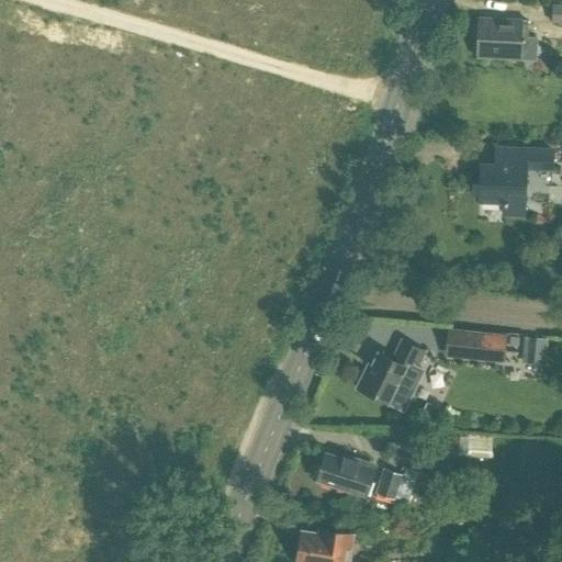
[(537,38),(527,37),(528,21),(480,19),(478,57),(536,60),(537,38)]
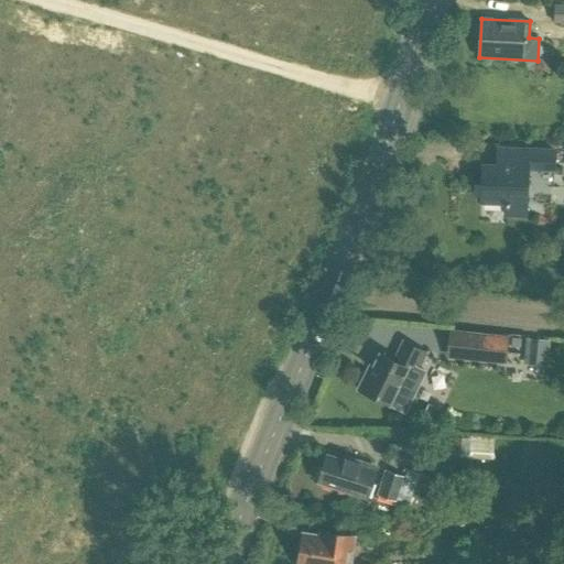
[(481,202),(506,203),(506,215),(525,216),(528,169),(554,170),(554,151),(509,150),(508,167),(483,166),(481,202)]
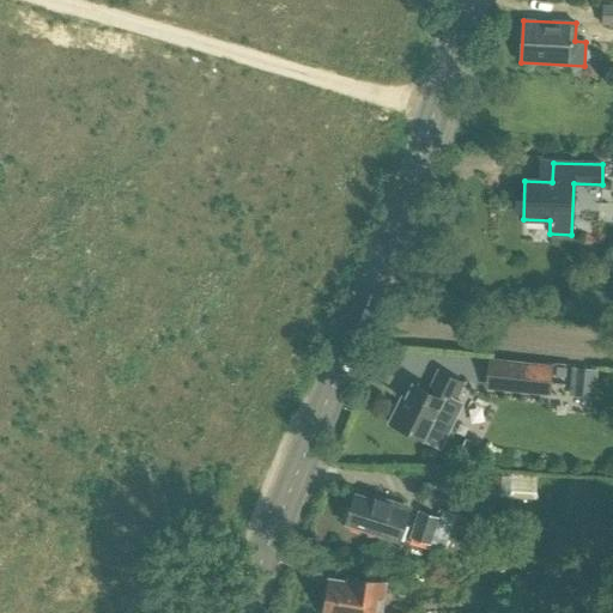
[(553,365),(490,362),(487,389),(551,395),(553,365)]
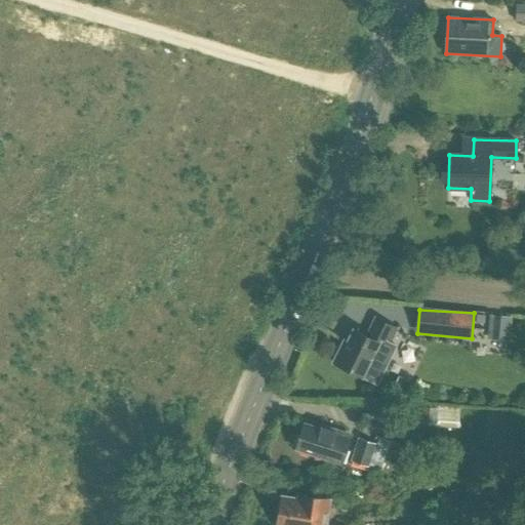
[(514,315),(492,314),(490,338),(513,339),(514,315)]
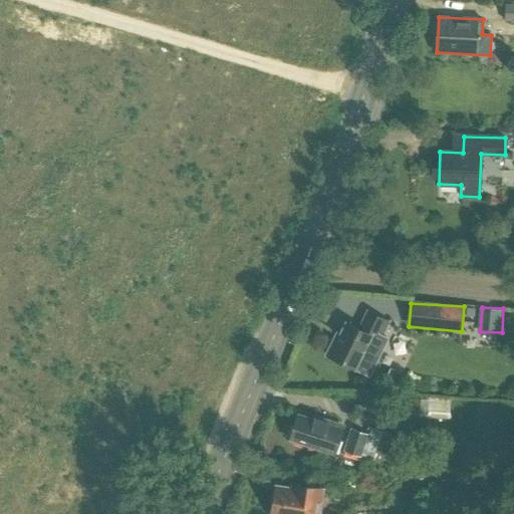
[(387,339),(380,336),(389,321),(367,311),(358,329),(346,323),(340,335),(337,333),(326,355),(368,375),(387,339)]
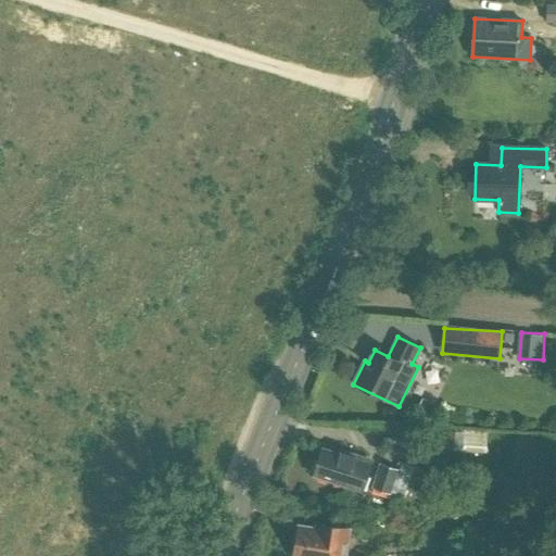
[(449,451),(464,451),(465,434),(449,433),(449,451)]
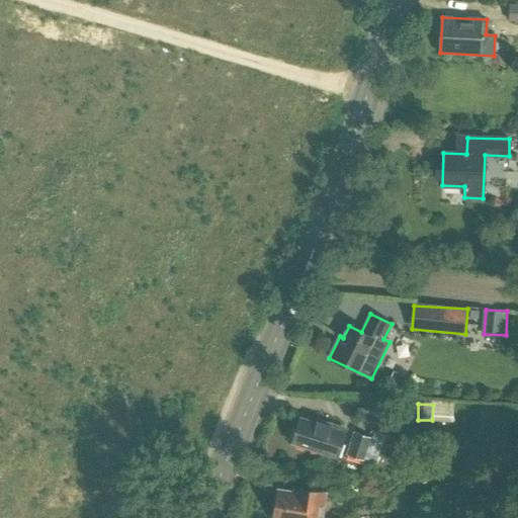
[(332,425),(333,424),(319,420),(317,423),(300,417),(291,443),(323,453),(333,456),(342,428),(332,425)]
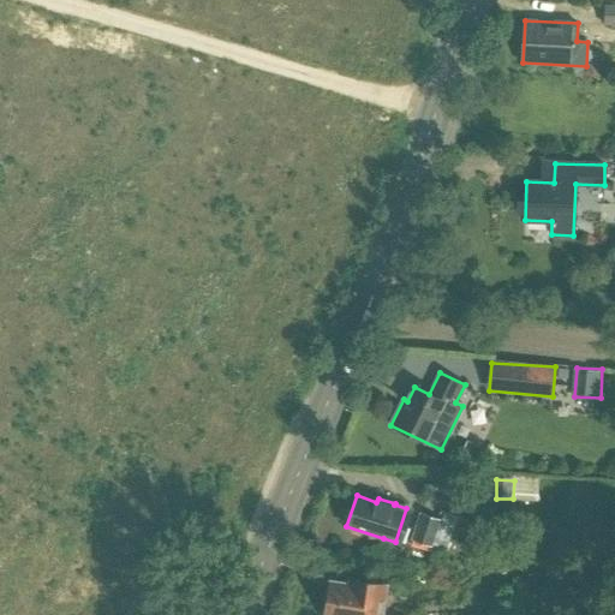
[(410,539),(454,555),(473,555),(481,532),(419,513),(410,539)]
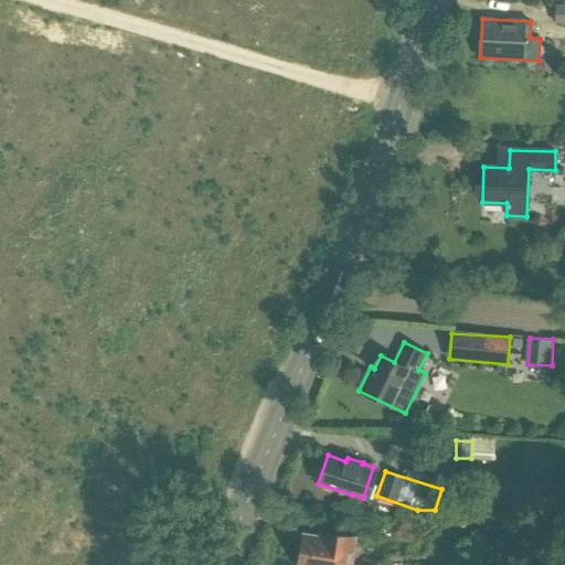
[(298,564),(349,564),(353,539),(322,533),(321,539),(304,535),(298,564)]
